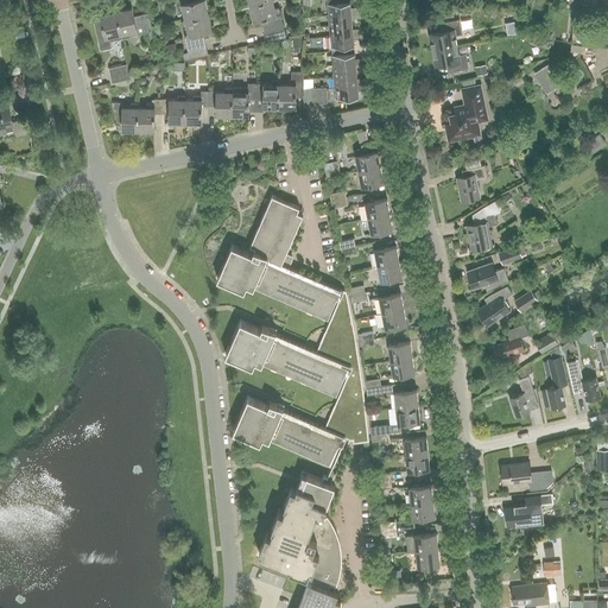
[(184,12),(185,19),(209,14),(204,0),(200,0),(196,1),(196,0),(176,0),(179,13),(184,12)]
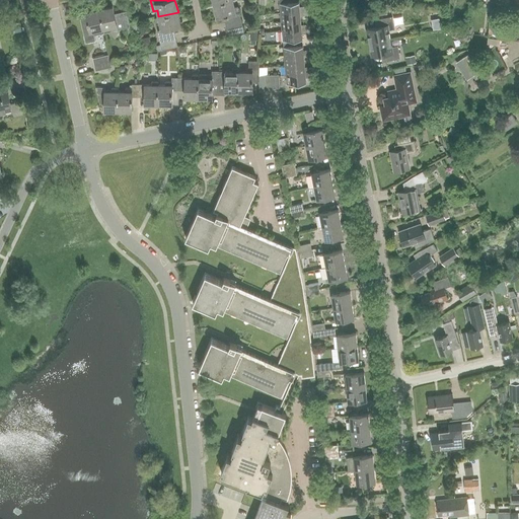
[(232,0),(213,4),(216,18),(224,16),(225,22),(241,18),(238,6),(234,7),(232,0)]
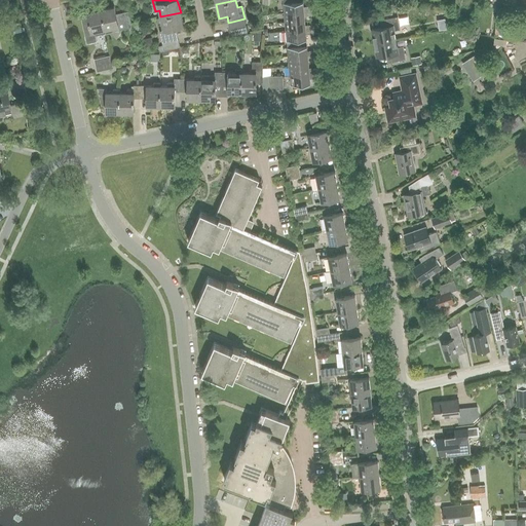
[(303,1),(294,2),(293,0),(283,0),(285,12),(312,10),(312,6),(303,6),(303,1)]
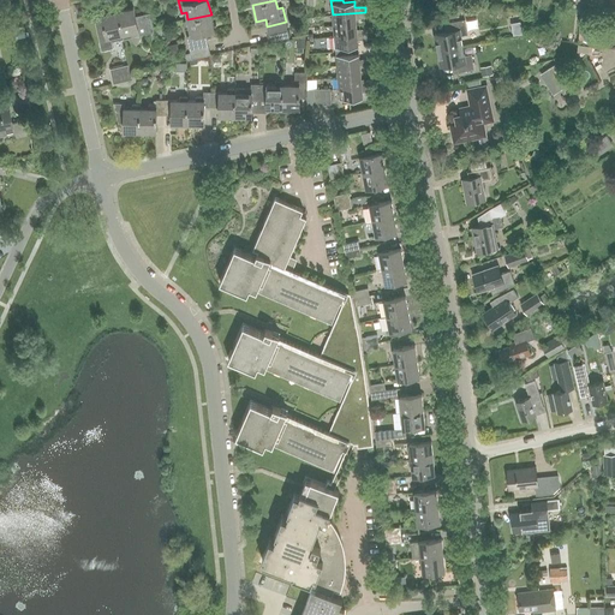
[(133,7),(118,11),(124,40),(131,37),(131,33),(138,31),(139,36),(154,33),(150,13),(136,17),(133,7)]
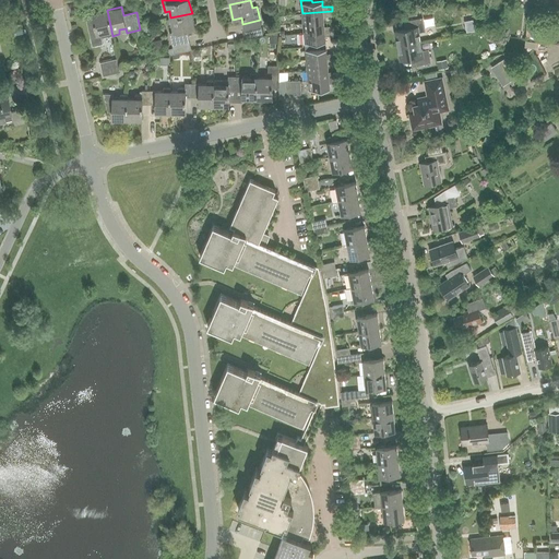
[(102,38),(113,36),(107,10),(92,13),(94,22),(87,23),(91,40),(92,47),(103,45),(102,38)]
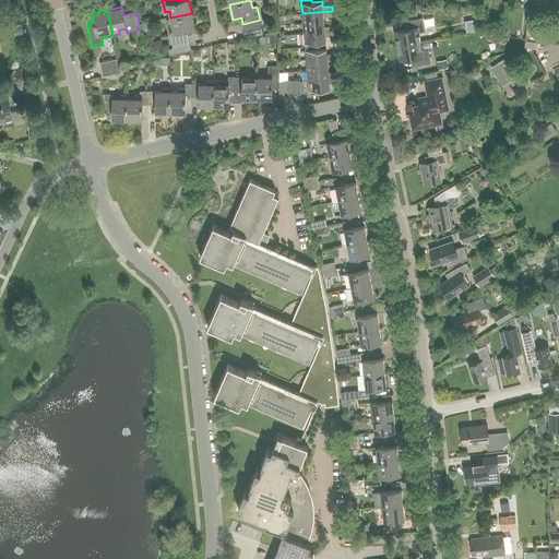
[(302,13),(302,24),(324,22),(323,18),(332,16),(332,11),(302,13)]
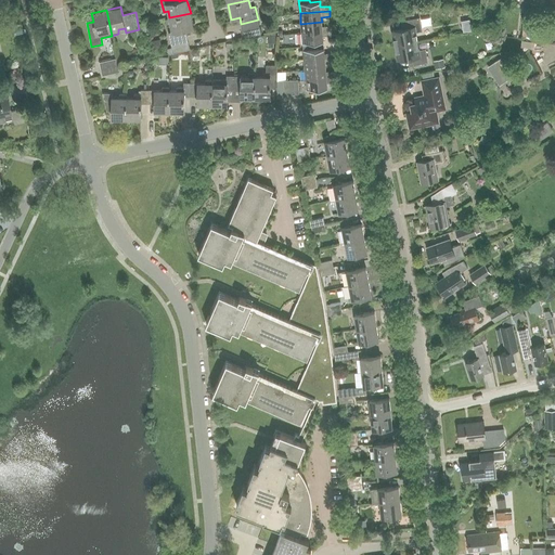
[(191,13),(169,17),(169,18),(165,20),(167,26),(171,25),(172,33),(169,34),(171,47),(189,42),(185,29),(194,28),(191,13)]
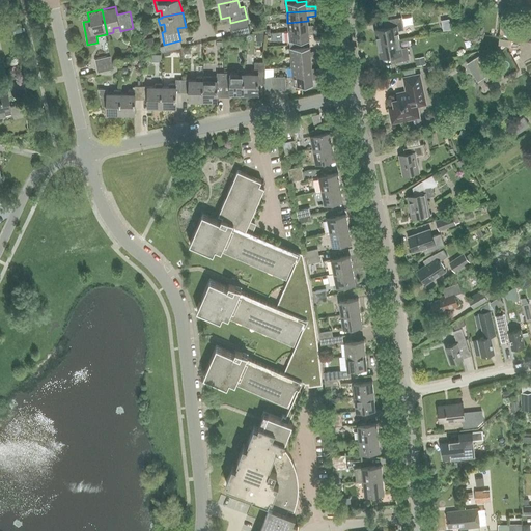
[(230,23),(231,29),(248,25),(247,19),(230,23)]
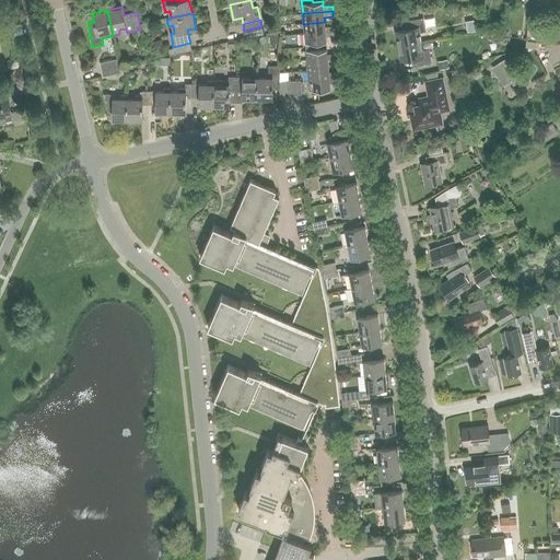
[(398,47),(421,43),(419,34),(426,33),(423,20),(407,22),(408,31),(396,33),(398,47)]
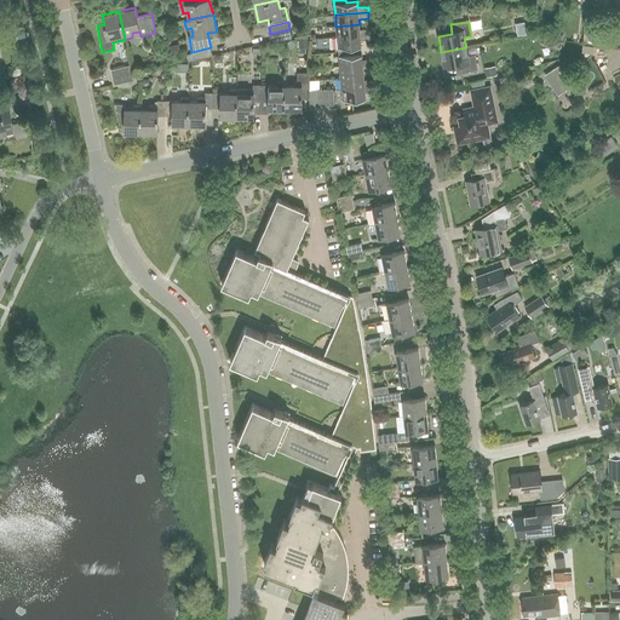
[(336,27),(337,38),(371,34),(369,29),(360,30),(360,24),(336,27)]
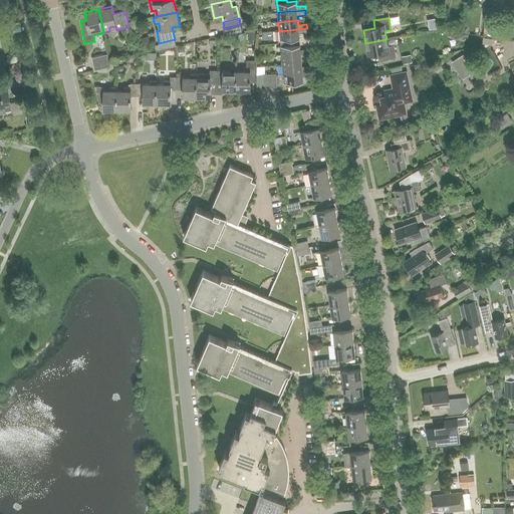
[(224,28),(226,35),(242,31),(240,24),(224,28)]
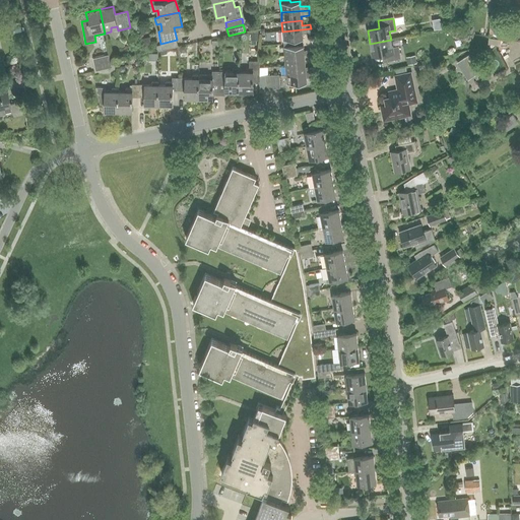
[(283,41),(303,39),(303,35),(311,34),(311,28),(282,31),(283,41)]
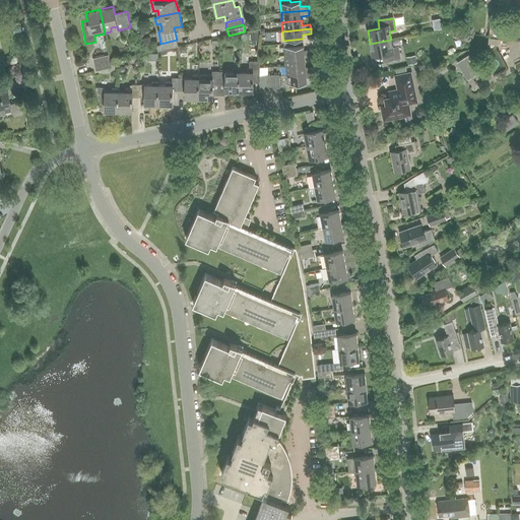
[(490,28),(489,34),(513,37),(514,30),(490,28)]
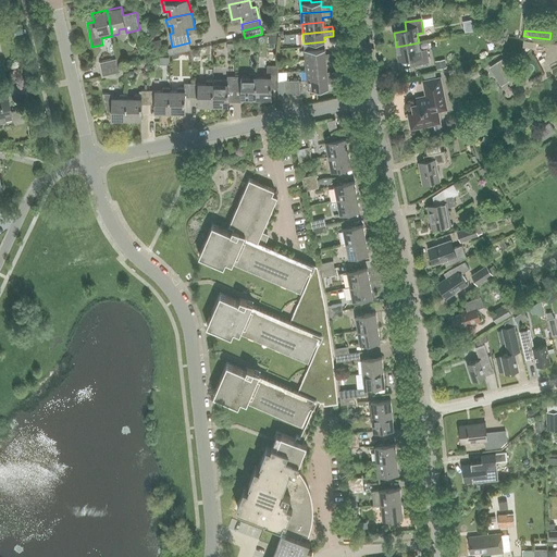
[(160,39),(152,41),(155,49),(162,47),(160,39)]
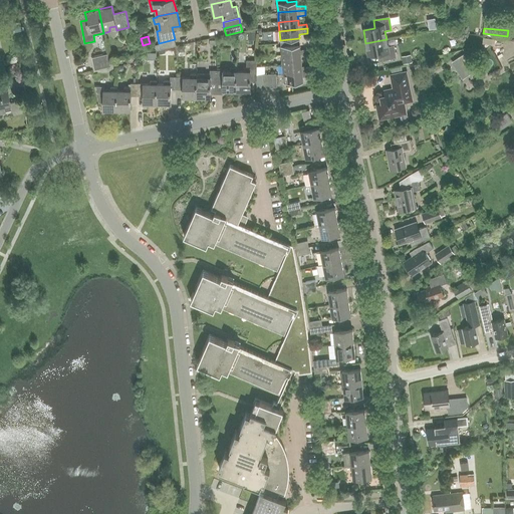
[(299,38),(280,40),(281,47),(299,45),(299,38)]
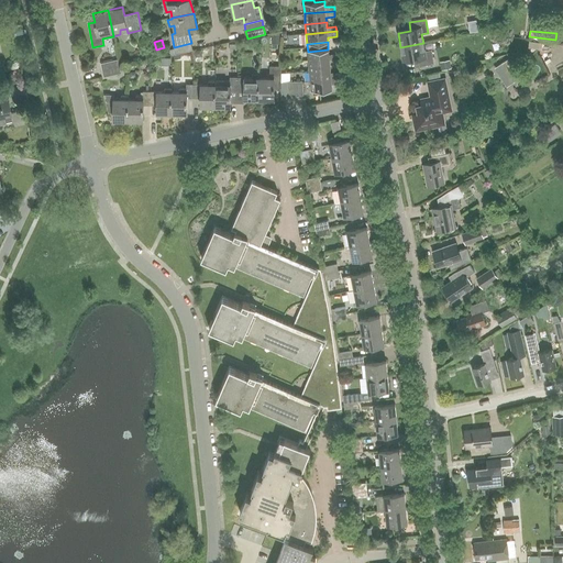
[(191,43),(174,47),(176,54),(192,50),(191,43)]
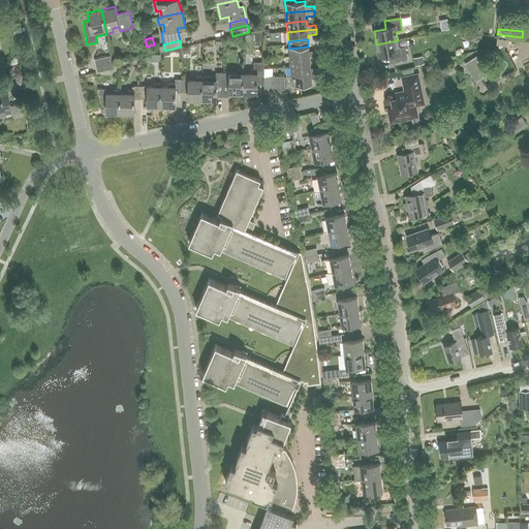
[(399,50),(398,40),(376,44),(379,59),(391,56),(393,63),(407,61),(405,48),(399,50)]
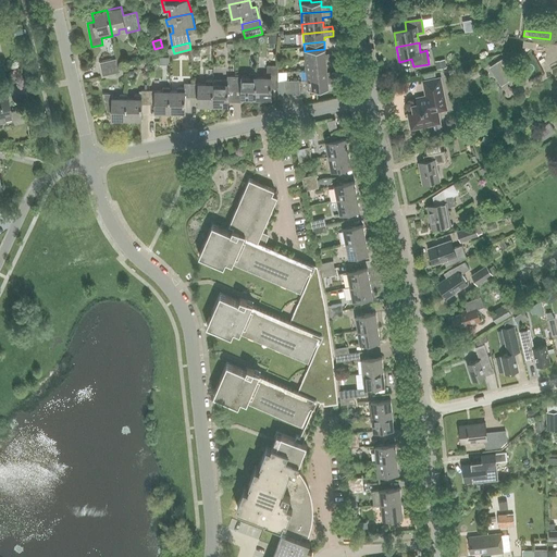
[(324,49),(305,51),(305,61),(335,58),(334,53),(325,54),(325,49),(324,49)]
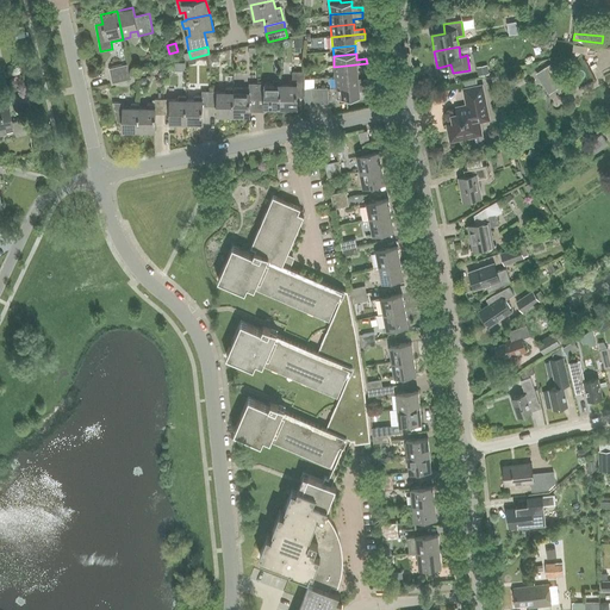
[(334,67),(335,78),(358,75),(358,69),(367,69),(367,63),(334,67)]
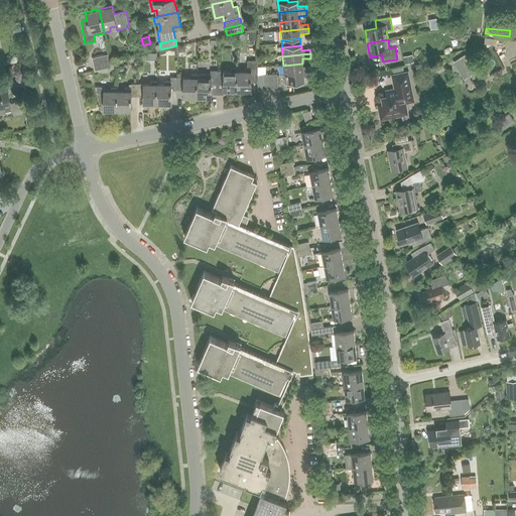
[(466,53),(454,61),(464,79),(477,71),(466,53)]
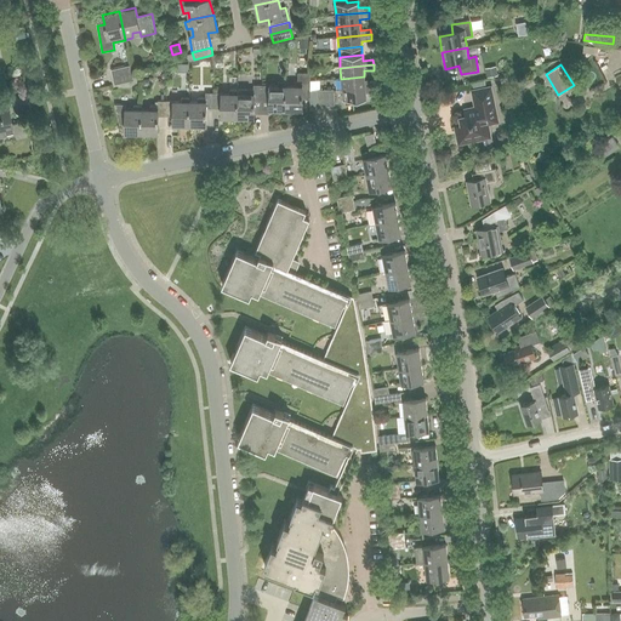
[(132,73),(131,66),(110,70),(113,78),(132,73)]
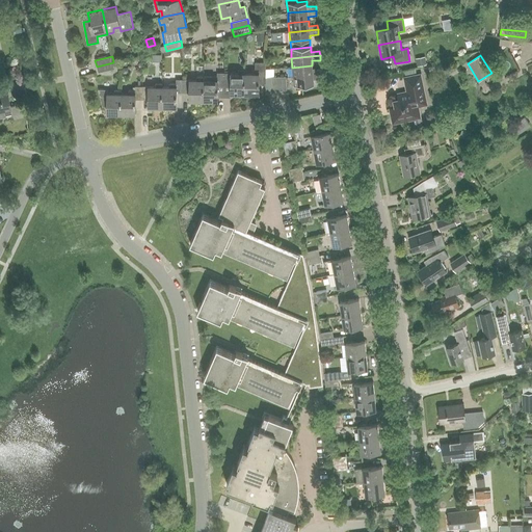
[(424,56),(416,58),(418,67),(426,64),(424,56)]
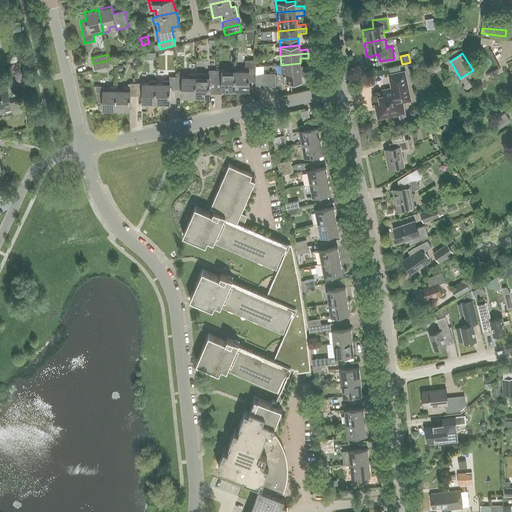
[(109,60),(93,64),(94,70),(111,66),(109,60)]
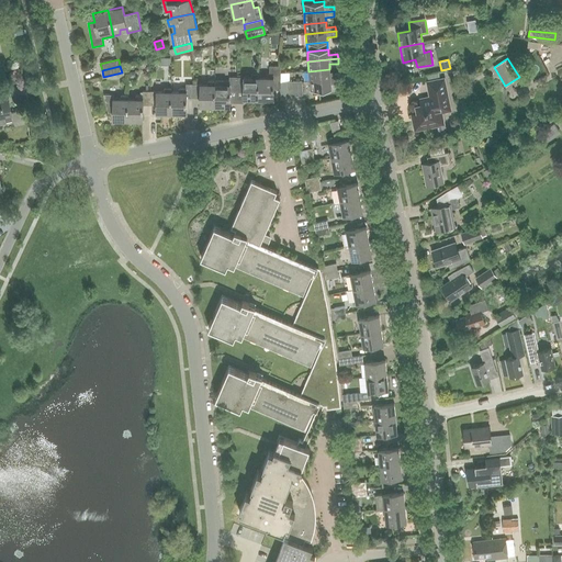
[(280,81),(280,74),(280,66),(269,66),(269,74),(266,74),(266,78),(258,78),(258,100),(272,100),(273,87),(280,88),(280,81)]
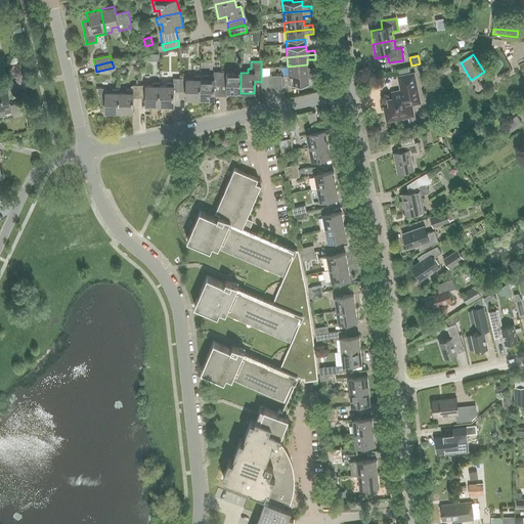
[(288,67),(289,76),(316,74),(316,70),(308,70),(307,64),(288,67)]
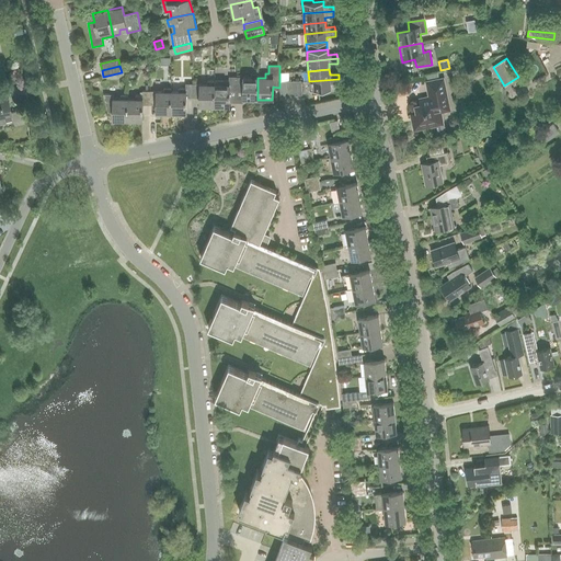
[(244,77),(237,77),(237,90),(243,91),(243,100),(258,100),(258,78),(259,73),(251,73),(251,78),(244,78),(244,77)]
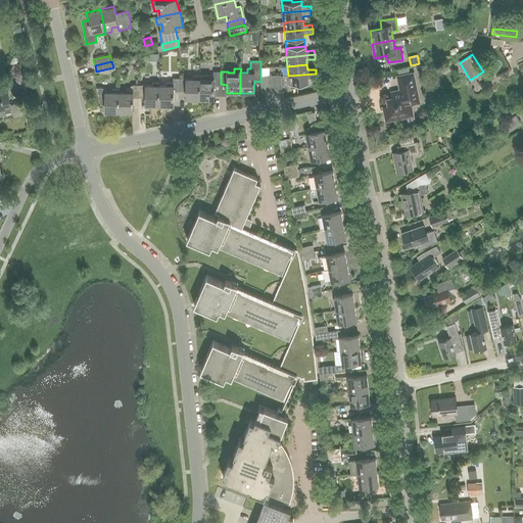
[(488,68),(483,72),(487,80),(492,78),(488,68)]
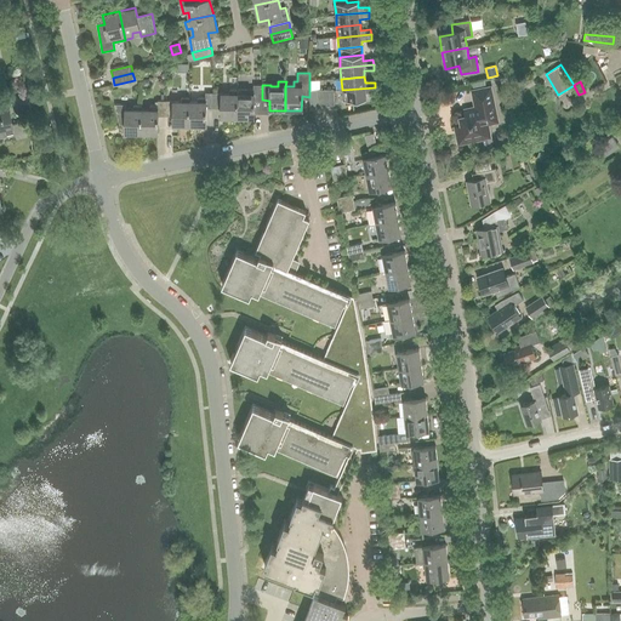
[(254,89),(238,89),(238,118),(254,118),(254,100),(262,100),(262,85),(254,85),(254,89)]
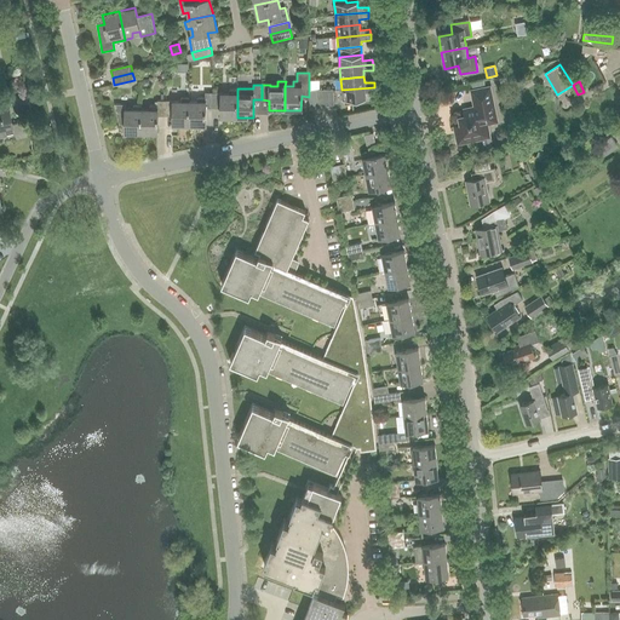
[(375,93),(374,87),(342,90),(342,101),(366,99),(365,93),(375,93)]
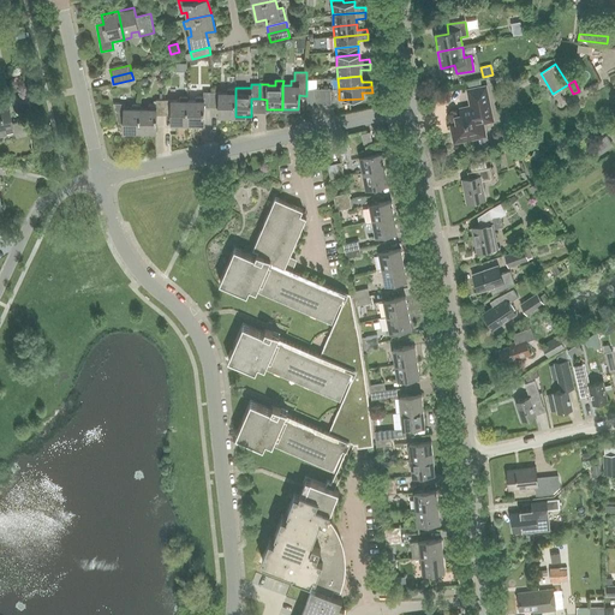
[(457,121),(457,123),(457,125),(452,126),(454,143),(473,138),(473,136),(484,133),(483,123),(493,121),(485,87),(469,91),(471,107),(464,108),(465,114),(460,115),(459,115),(458,117),(457,118),(457,119),(457,120),(457,121)]
